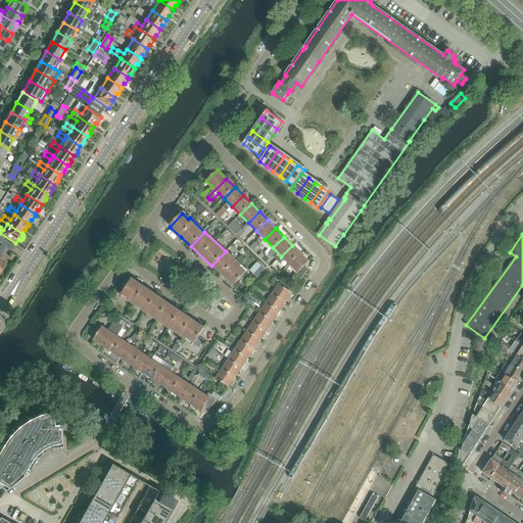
[(14,246),(8,242),(4,239),(0,246),(0,273),(6,263),(0,259),(0,257),(5,248),(10,252),(14,246)]
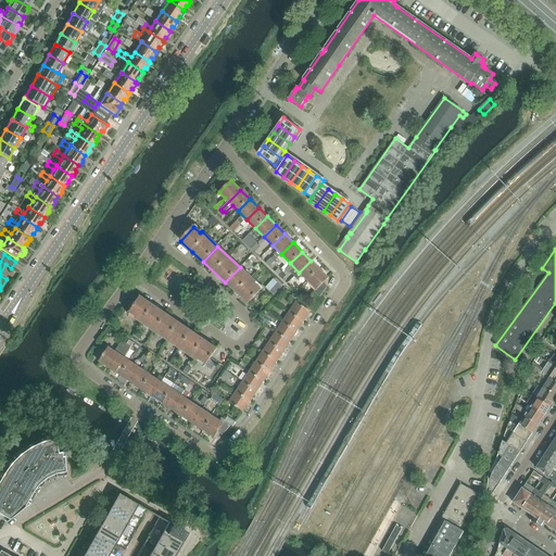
[(299,273),(307,281),(319,269),(311,261),(299,273)]
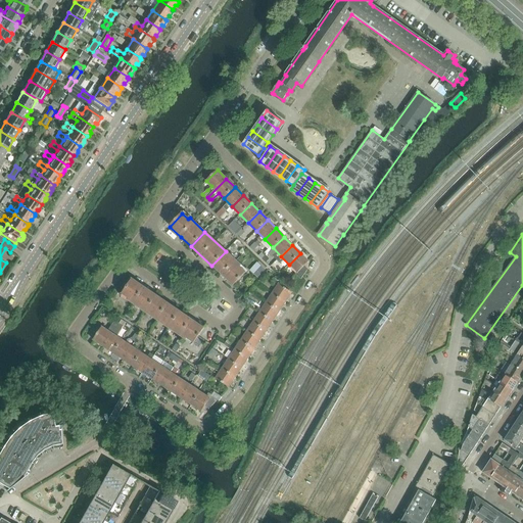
[(211,266),(222,276),(233,286),(245,273),(239,268),(241,266),(226,251),(211,266)]
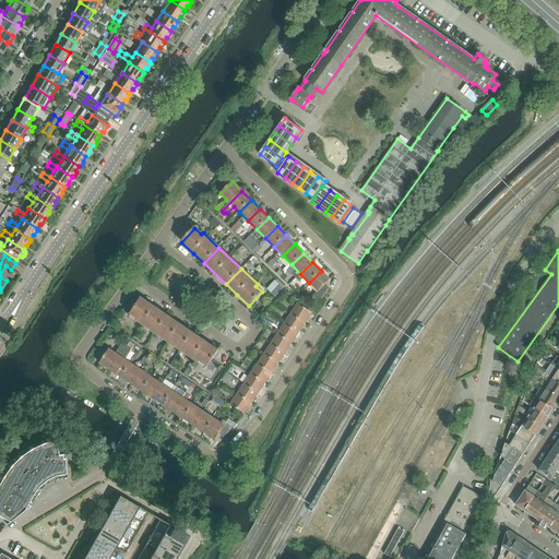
[(321,271),(309,283),(318,292),(325,284),(330,280),(321,271)]
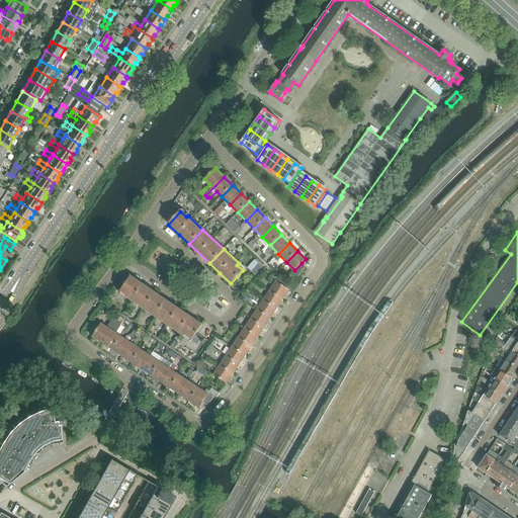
[(305,267),(301,263),(294,270),(292,272),(297,277),(305,267)]
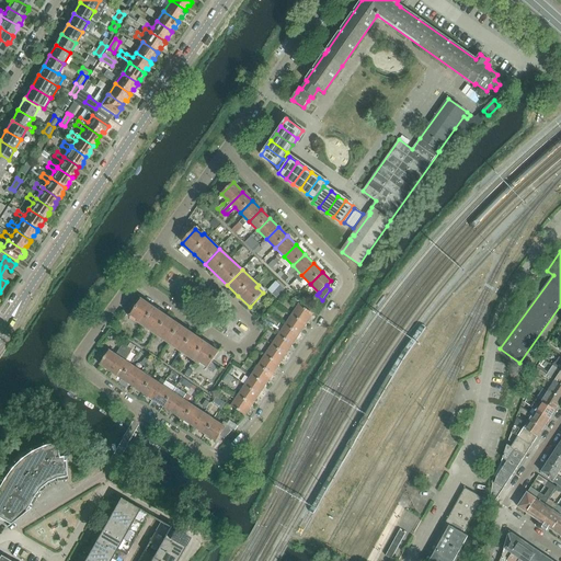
[(137,322),(156,334),(168,317),(141,299),(130,316),(138,320),(137,322)]
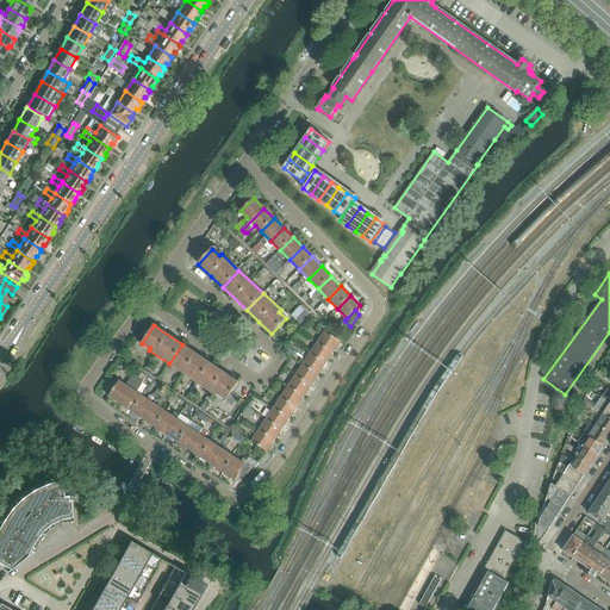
[(317,342),(332,353),(341,342),(325,331),(317,342)]
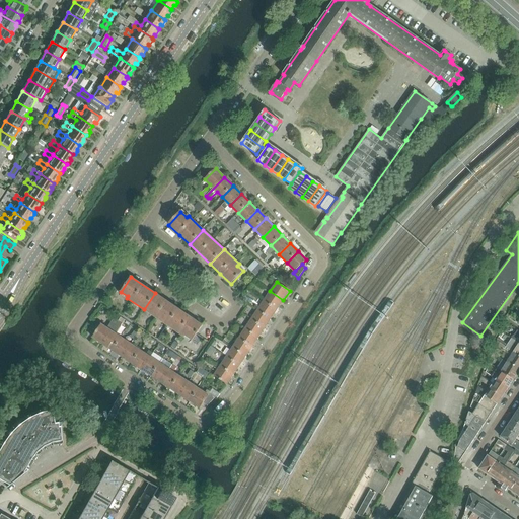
[(270,291),(264,301),(277,309),(283,300),(270,291)]
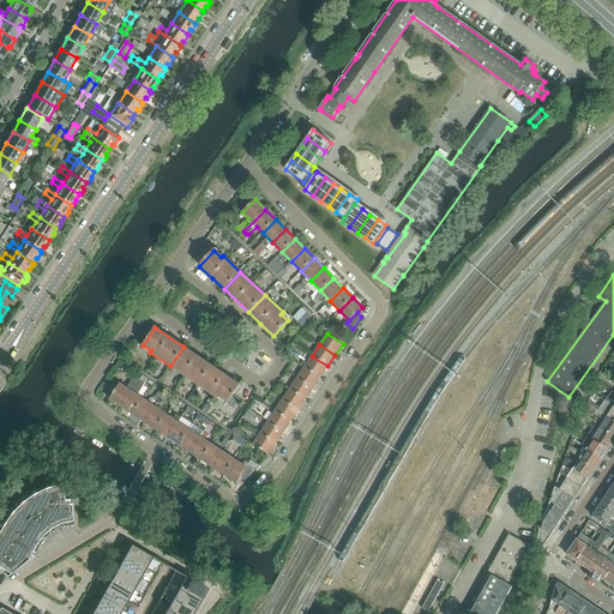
[(170,366),(198,385),(211,366),(184,347),(170,366)]
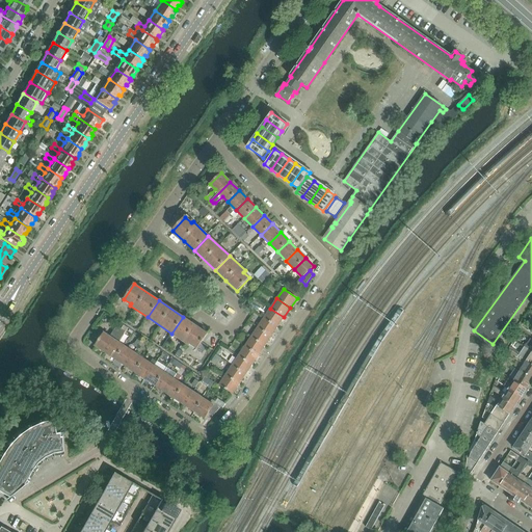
[(270,309),(264,318),(277,326),(284,317),(270,309)]
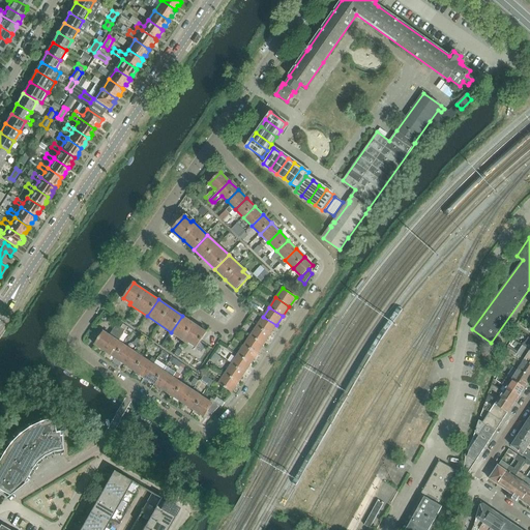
[(171,332),(188,345),(189,343),(197,348),(207,332),(182,316),(171,332)]
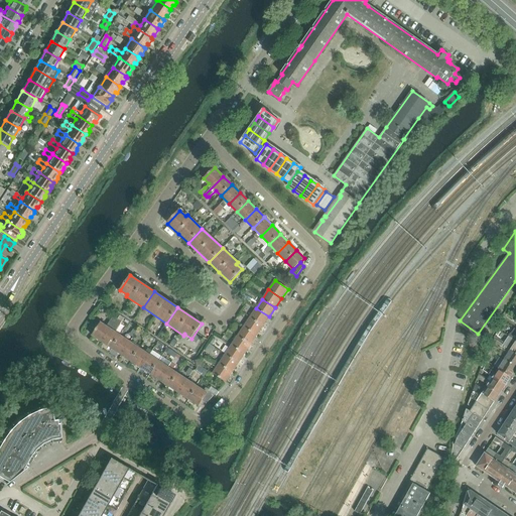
[(256,308),(250,317),(263,327),(269,316),(256,308)]
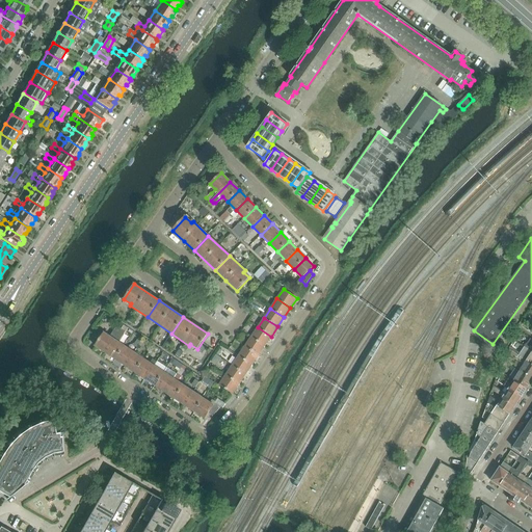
[(258,327),(251,337),(265,346),(271,337),(258,327)]
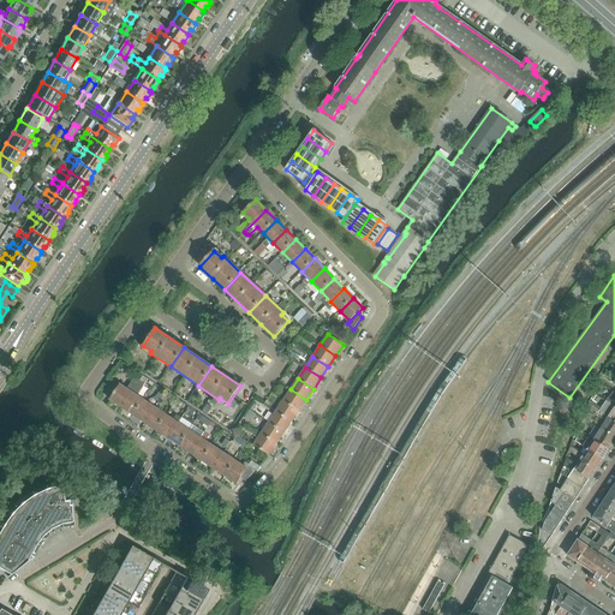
[(111,400),(123,408),(132,393),(120,384),(111,400)]
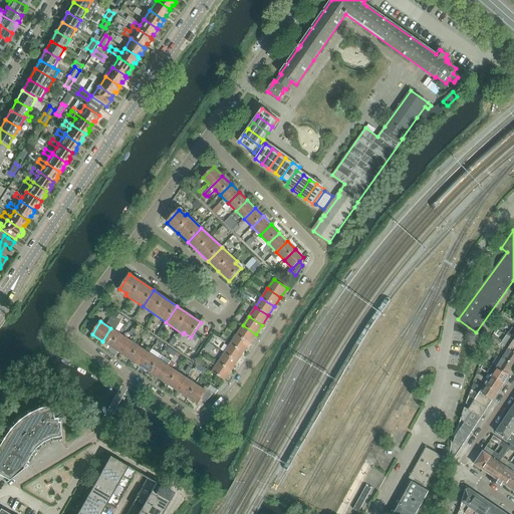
[(243,325),(237,334),(250,343),(256,334),(243,325)]
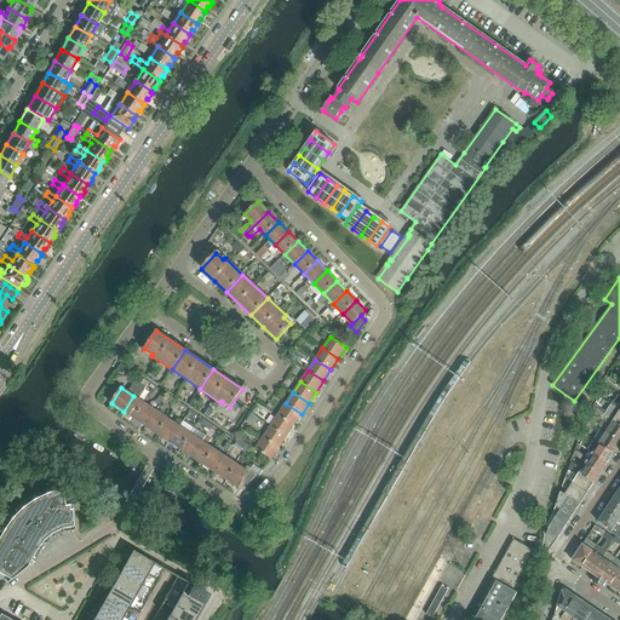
[(124,412),(135,419),(145,403),(133,396),(124,412)]
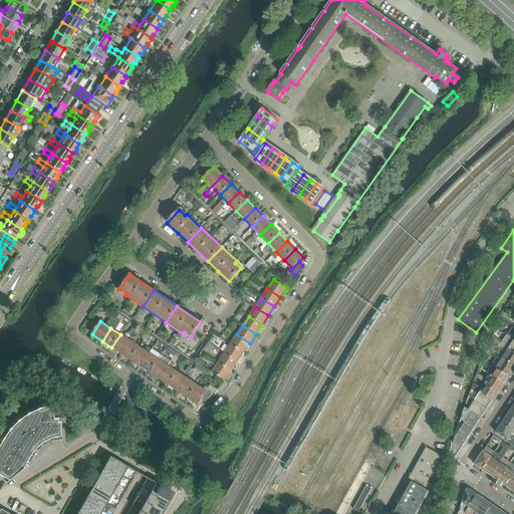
[(111,347),(121,353),(130,340),(120,334),(111,347)]
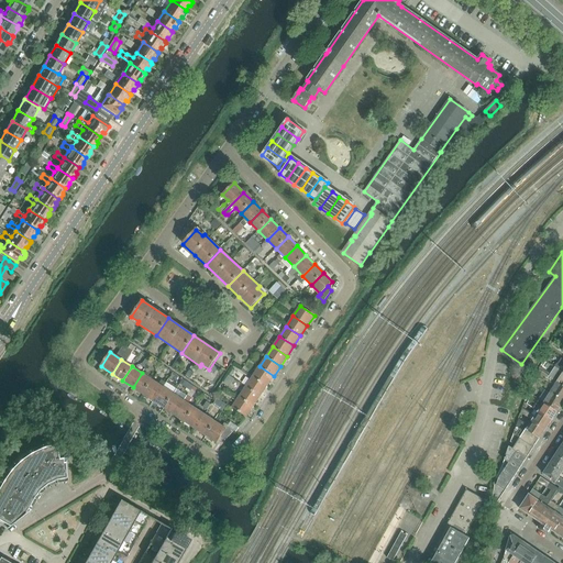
[(260,366),(253,376),(267,386),(274,376),(260,366)]
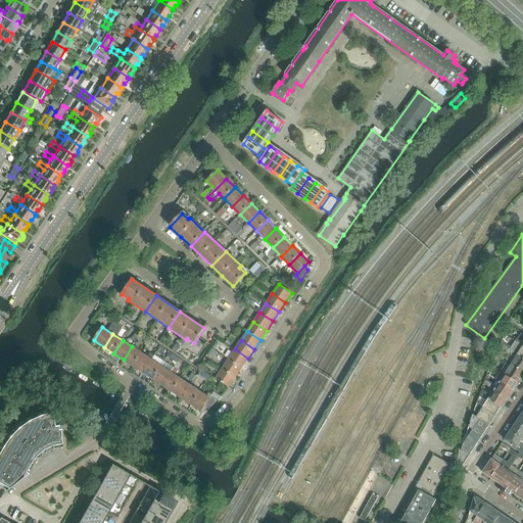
[(133,367),(142,353),(132,346),(124,360),(133,367)]
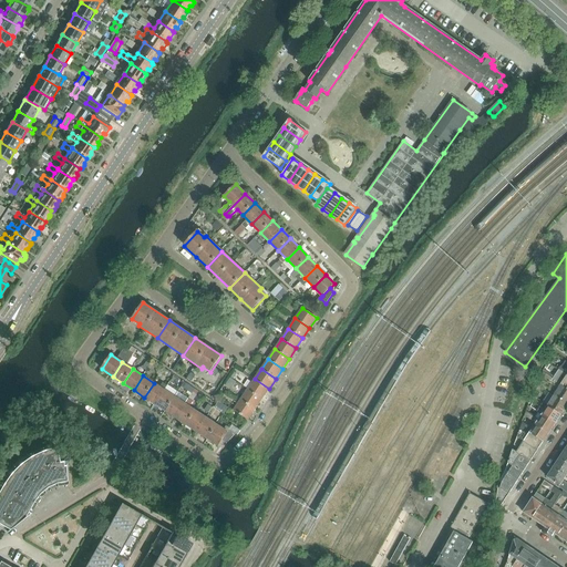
[(555,395),(566,403),(566,388),(560,384),(560,385),(546,375),(544,379),(558,390),(555,393),(556,394),(555,395)]
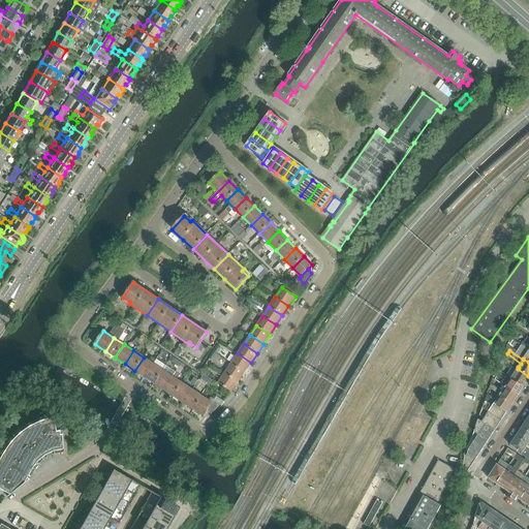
[(238,353),(231,363),(245,372),(251,363),(238,353)]
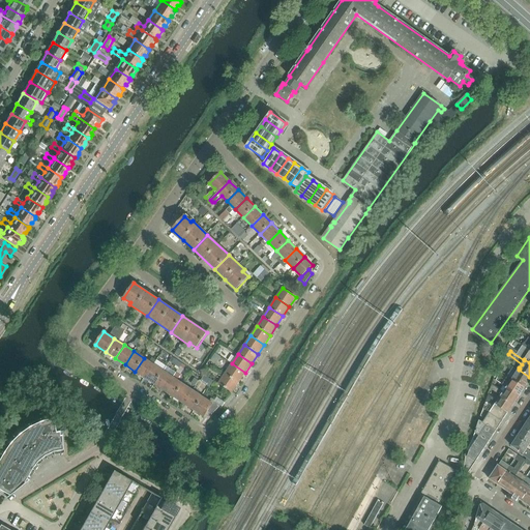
[(145,378),(153,364),(144,358),(135,372),(145,378)]
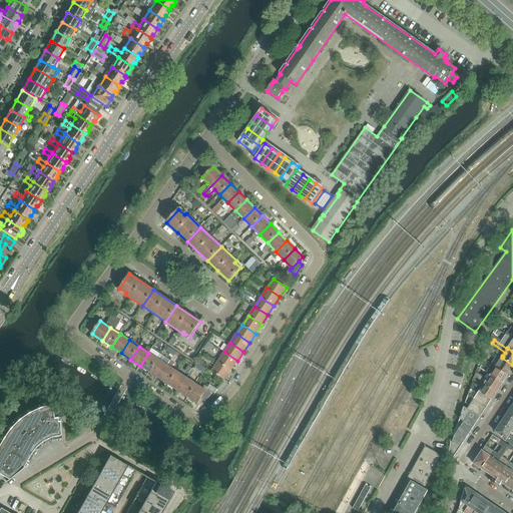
[(224,352),(217,362),(230,370),(237,361),(224,352)]
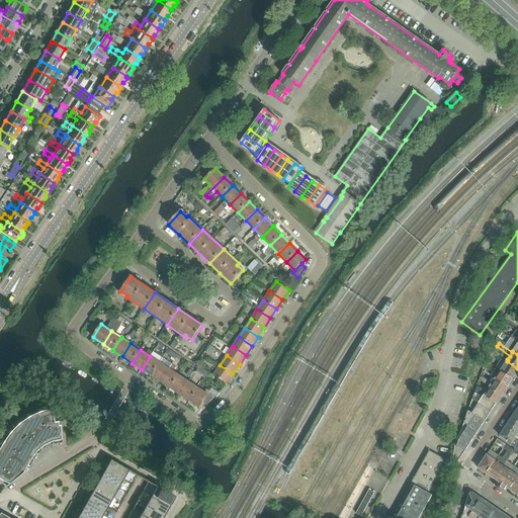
[(142,369),(151,375),(160,362),(150,356),(142,369)]
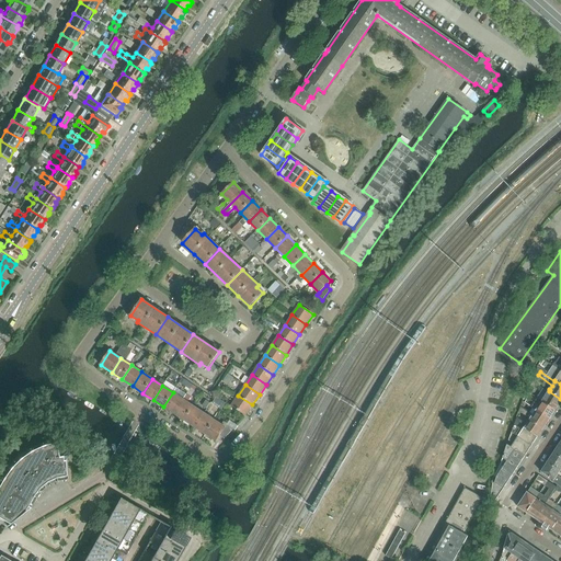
[(560,401),(560,399),(549,391),(549,390),(541,401),(556,410),(560,401)]
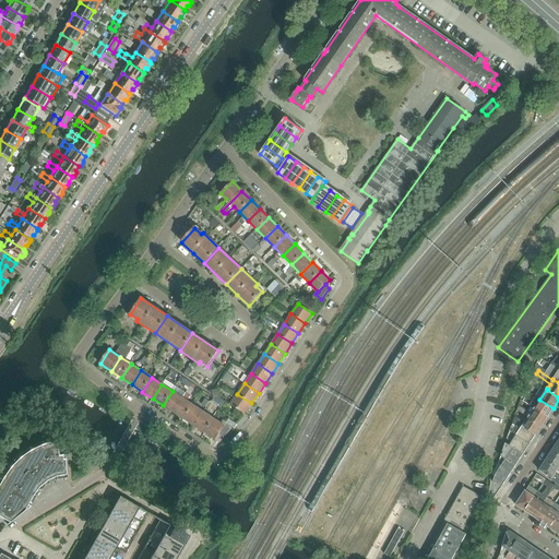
[(182,399),(173,391),(163,405),(174,412),(182,399)]
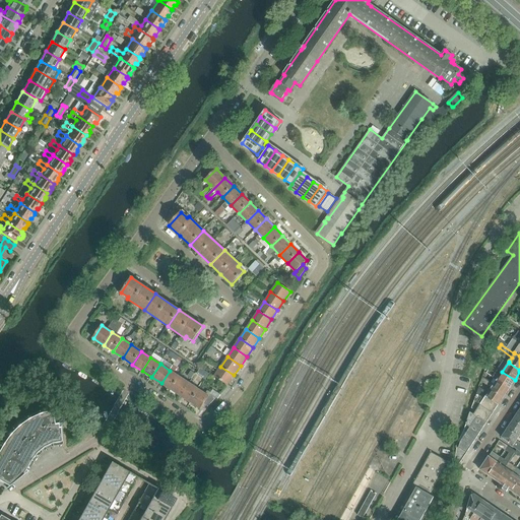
[(234,375),(220,367),(214,376),(228,385),(234,375)]
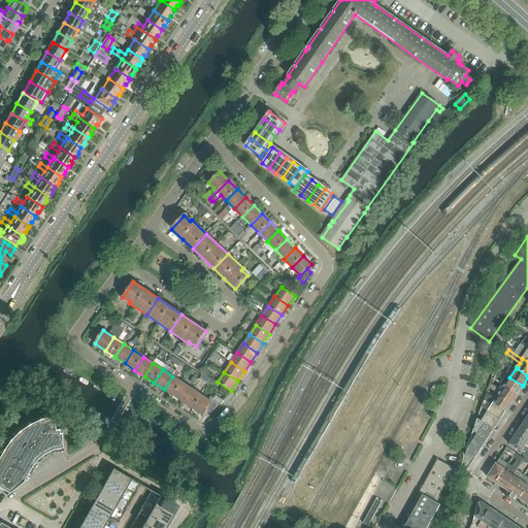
[(504,386),(517,395),(523,386),(509,377),(505,375),(503,378),(500,384),(504,386)]
